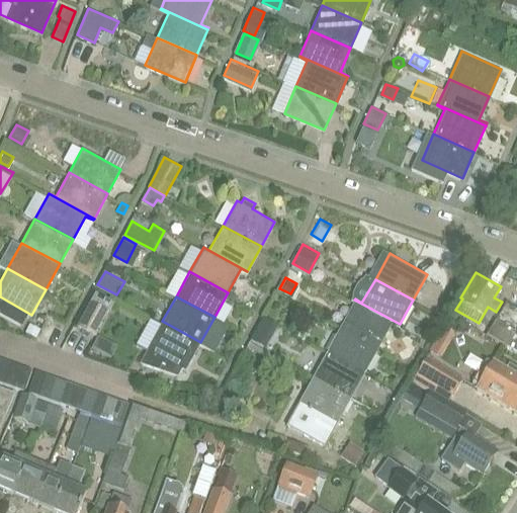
[(90,297),(77,324),(96,334),(109,308),(90,297)]
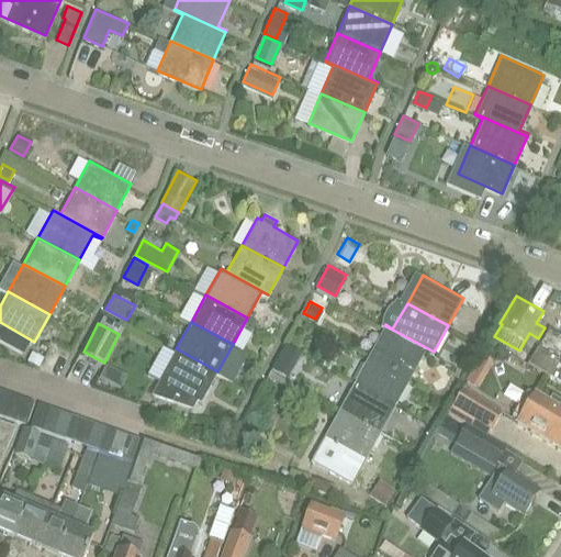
[(384,325),(370,353),(412,375),(426,349),(433,353),(434,352),(384,325)]
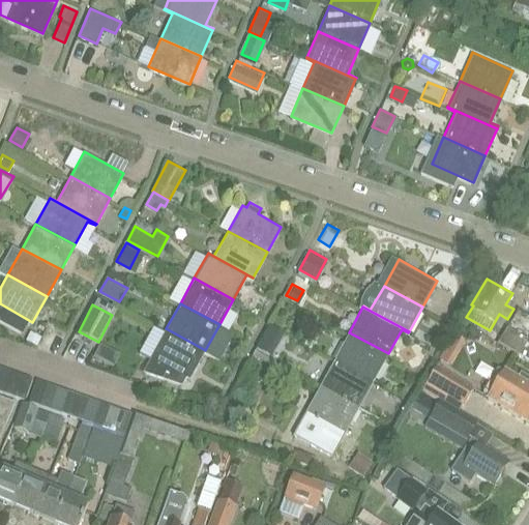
[(268,322),(280,328),(286,318),(274,312),(268,322)]
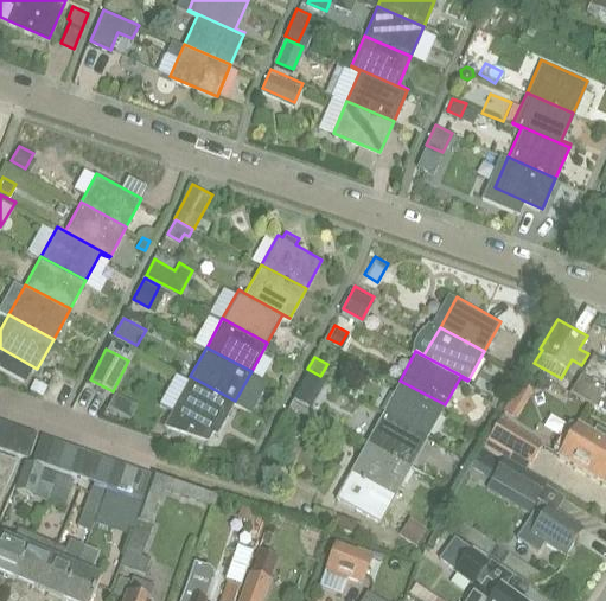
[(517,379),(531,389),(541,373),(527,364),(517,379)]
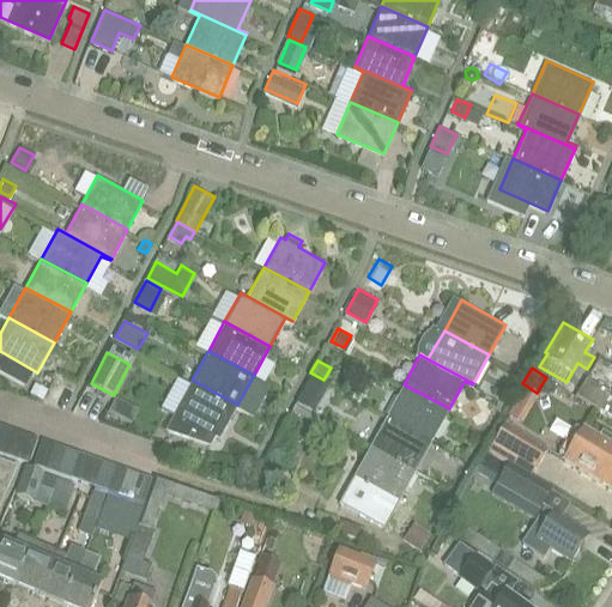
[(329,382),(323,380),(310,372),(304,386),(322,395),(329,382)]
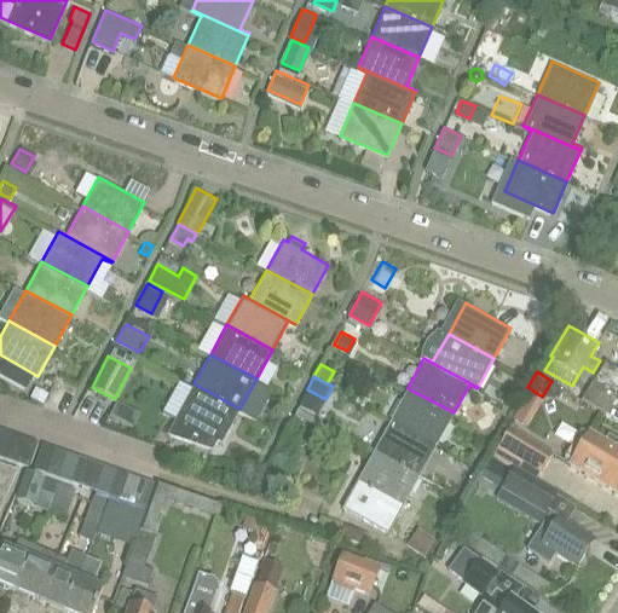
[(582,395),(607,411),(617,393),(591,379),(582,395)]
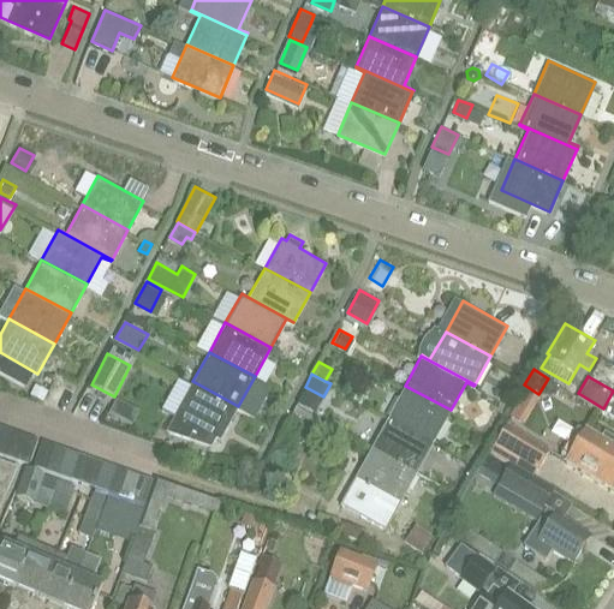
[(49,388),(36,381),(30,392),(43,398),(49,388)]
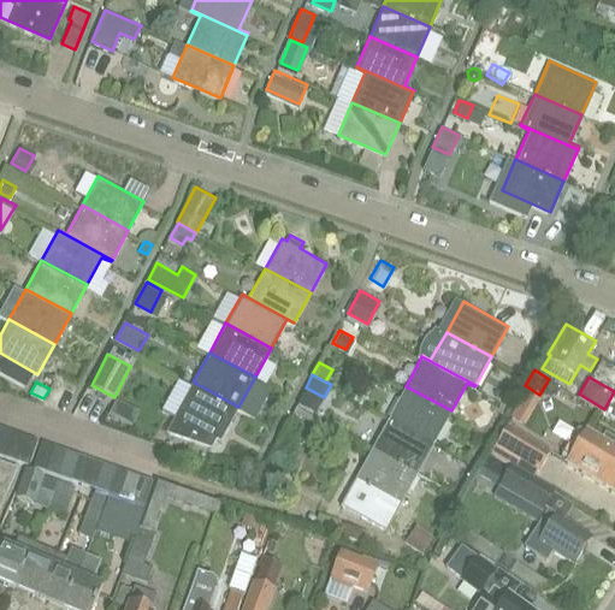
[(238,407),(193,382),(176,413),(222,437),(238,407)]
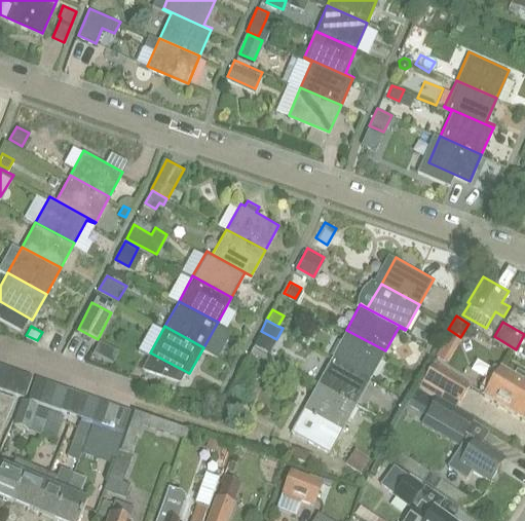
[(346,330),(332,355),(371,376),(385,350),(346,330)]
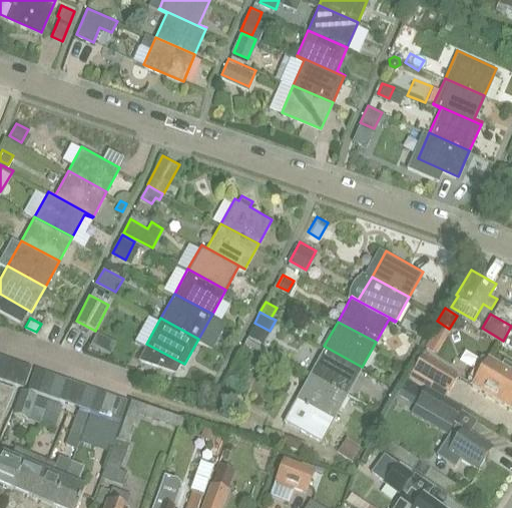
[(362,367),(324,346),(311,371),(349,392),(362,367)]
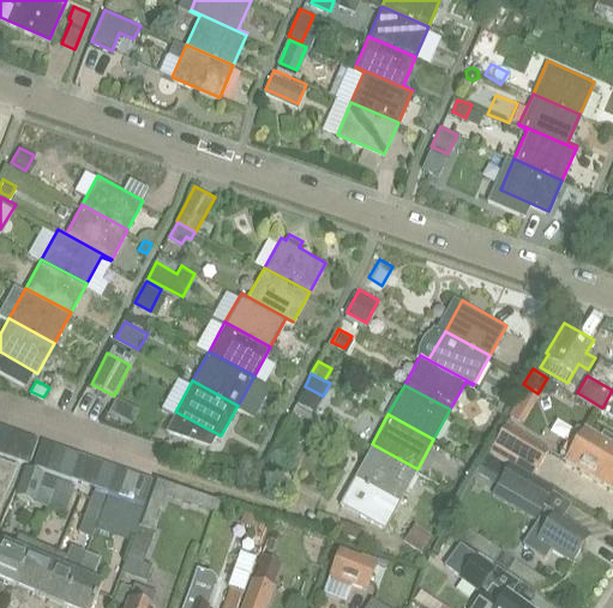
[(533,475),(534,473),(550,446),(506,420),(490,450),(533,475)]
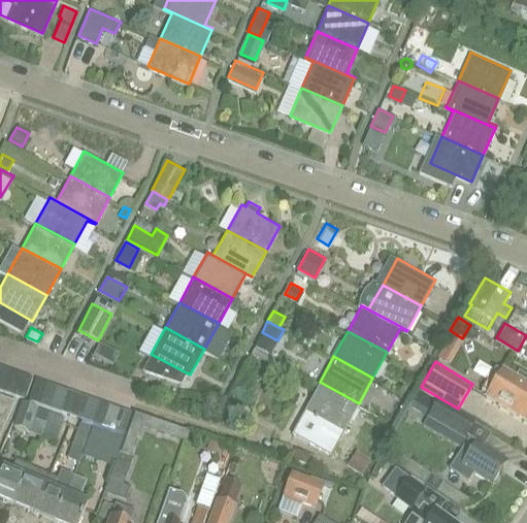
[(2,362),(0,368),(0,386),(5,389),(12,366),(2,362)]
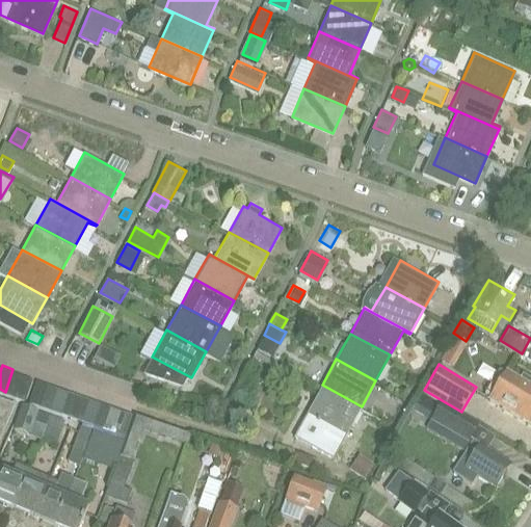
[(490,396),(530,420),(530,381),(507,368),(506,370),(499,366),(484,390),(492,394),(490,396)]
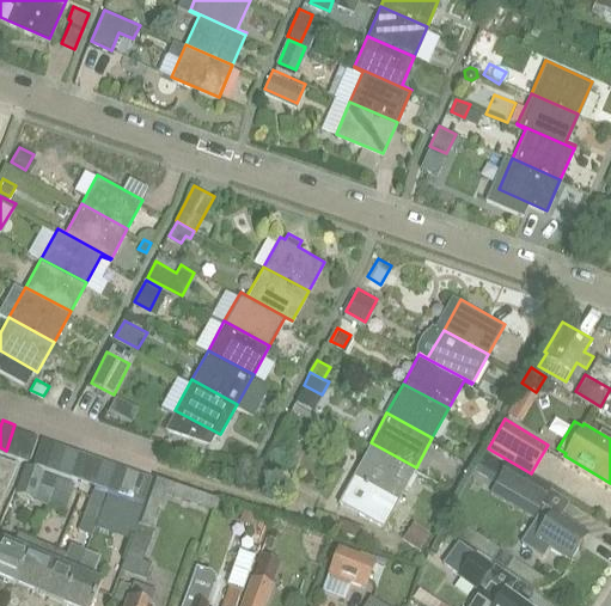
[(14,424),(6,451),(18,454),(28,429),(14,424)]
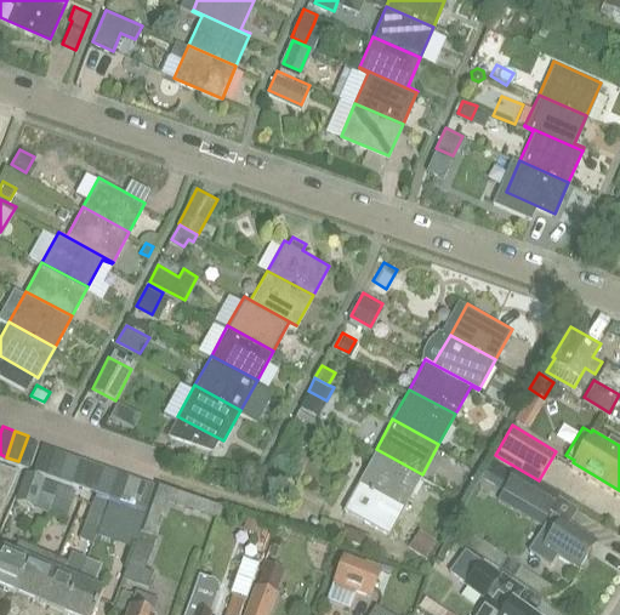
[(28,436),(18,461),(29,465),(39,439),(28,436)]
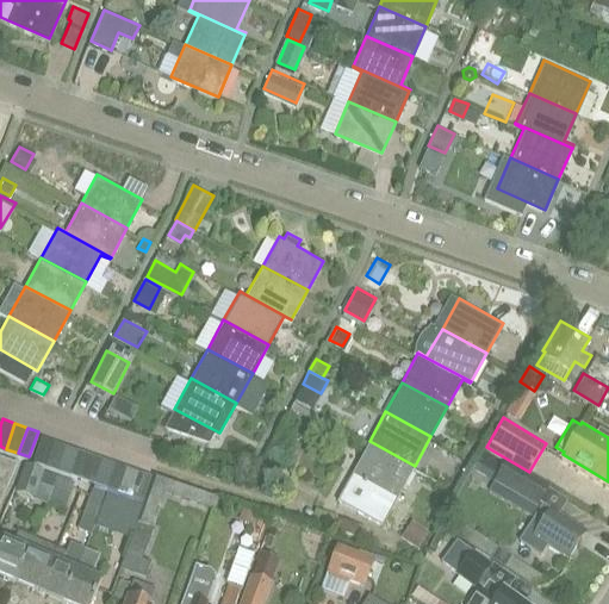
[(48,464),(57,437),(42,433),(33,459),(48,464)]
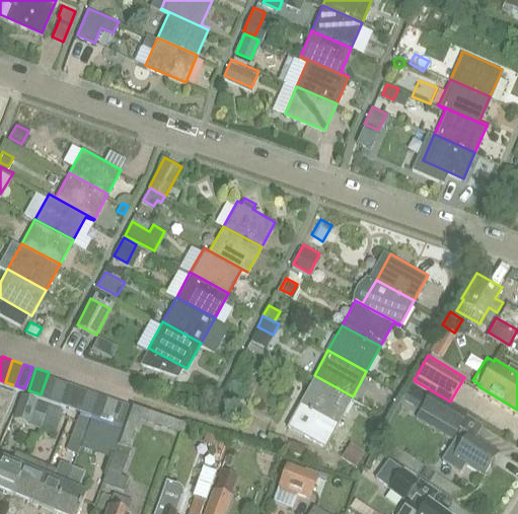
[(49,372),(41,394),(50,397),(58,376),(49,372)]
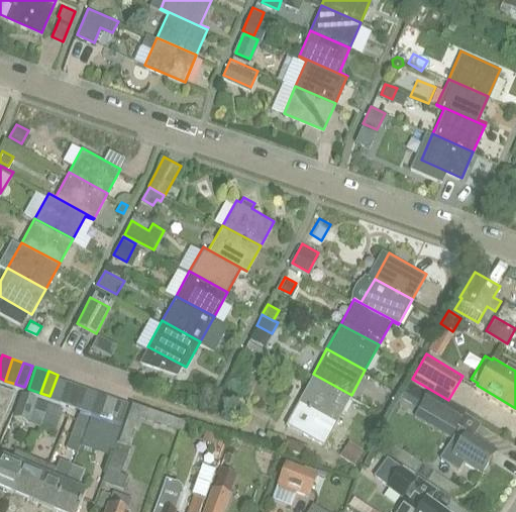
[(351,395),(313,374),(299,399),(337,420),(351,395)]
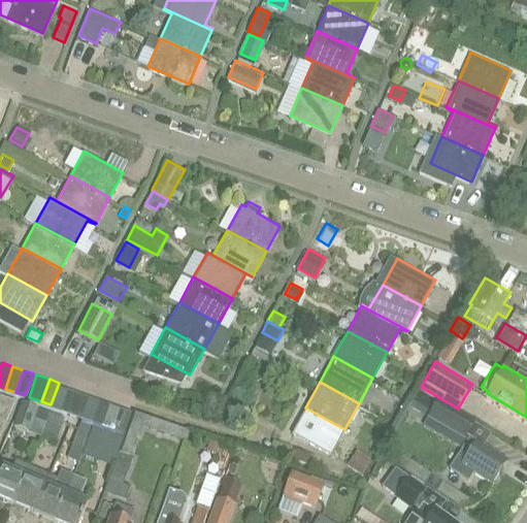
[(59,383),(51,404),(62,409),(69,386),(59,383)]
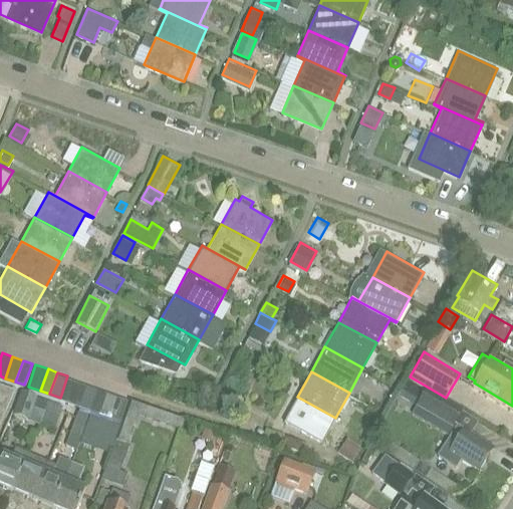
[(78,379),(67,375),(60,398),(70,401),(78,379)]
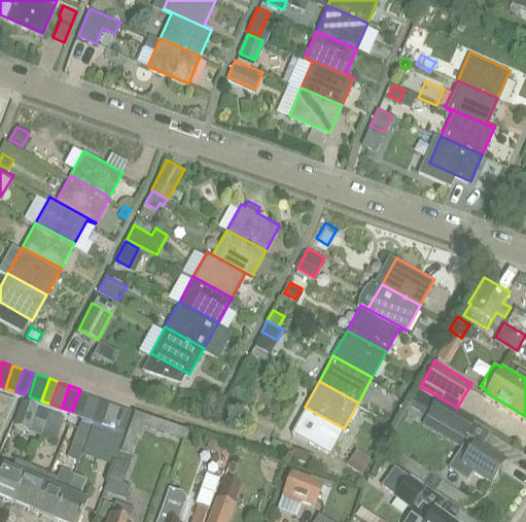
[(475,416),(458,406),(457,408),(420,386),(411,401),(425,410),(427,406),(430,408),(429,409),(465,431),(474,419),(475,416)]
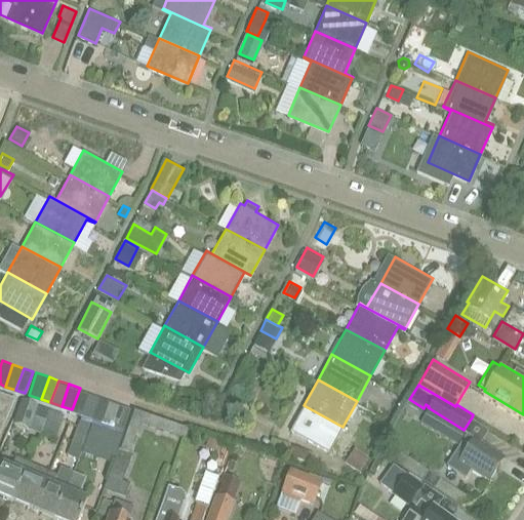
[(80,388),(72,409),(83,413),(90,391),(80,388)]
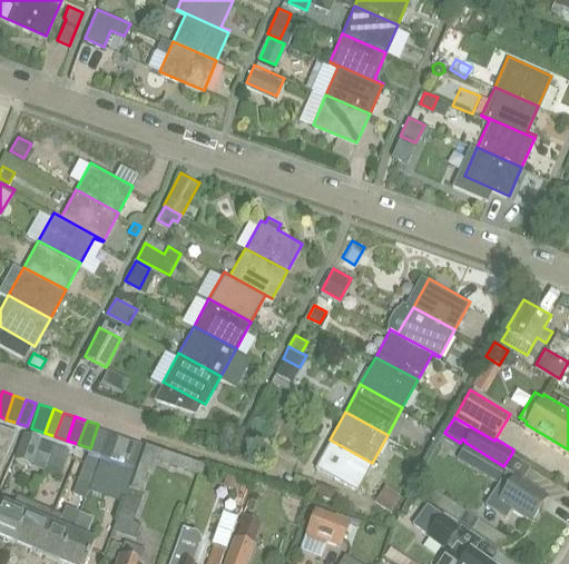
[(0,423),(0,467),(15,429),(0,423)]
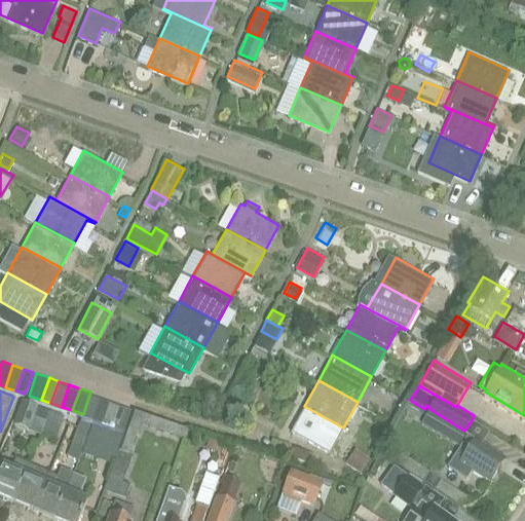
[(90,392),(83,414),(82,415),(92,418),(100,396),(90,392)]
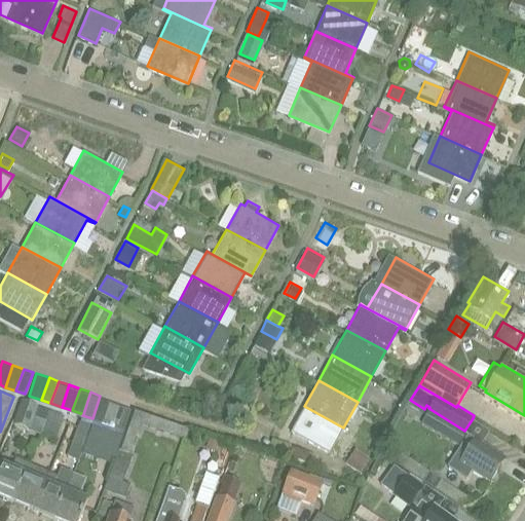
[(92,418),(96,419),(102,421),(110,399),(100,396),(92,418)]
